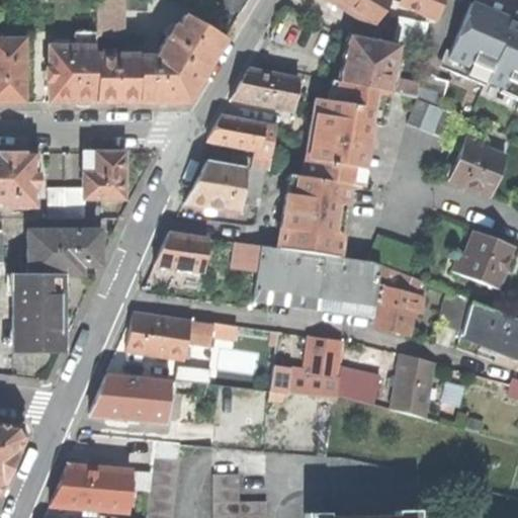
[(121,9),(120,0),(95,0),(95,36),(120,37),(121,9)]
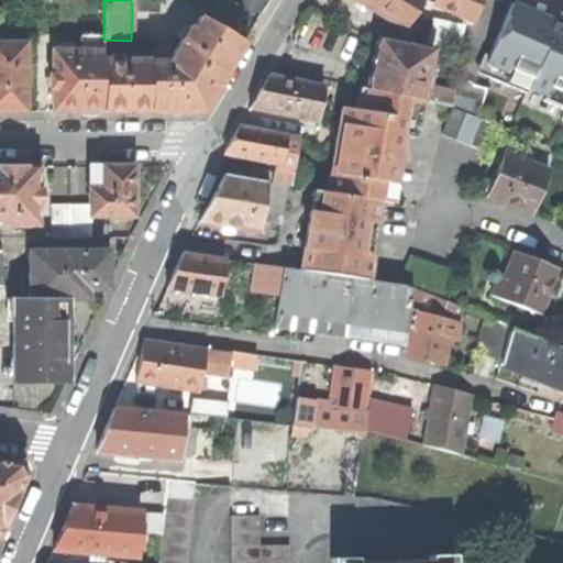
[(157,0),(131,0),(132,10),(158,11),(157,0)]
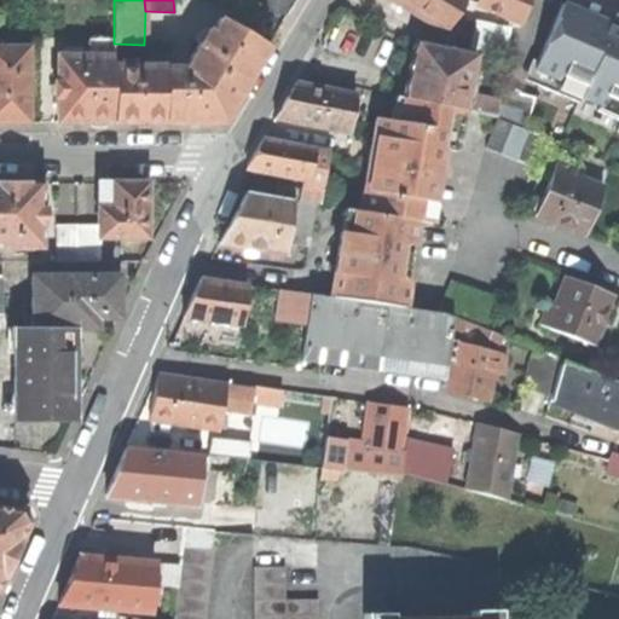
[(236,0),(236,4),(288,15),(296,0),(236,0)]
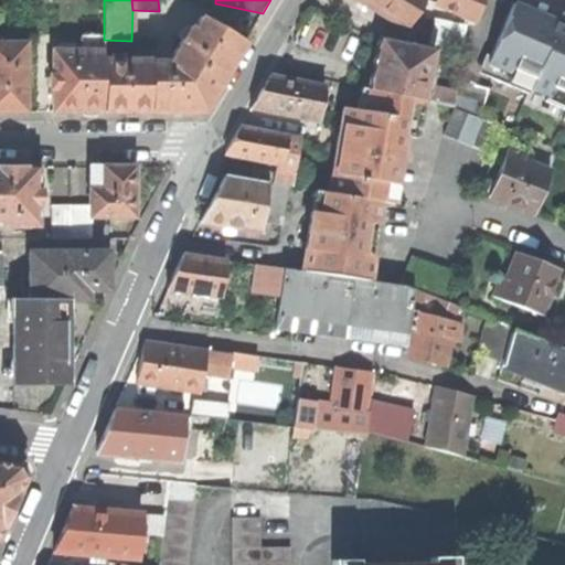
[(354,0),(405,30),(423,0),(354,0)]
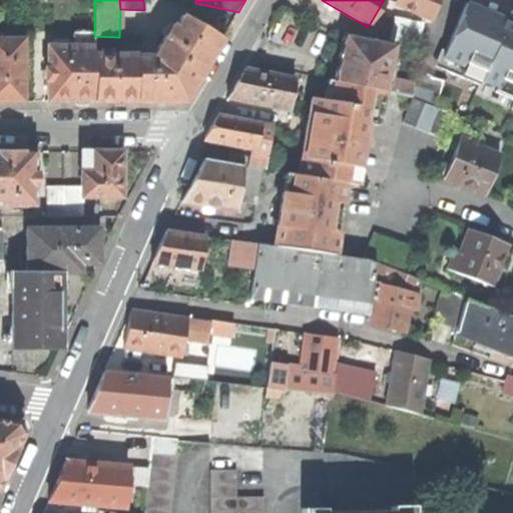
[(399,0),(397,4),(433,19),(438,0),(399,0)]
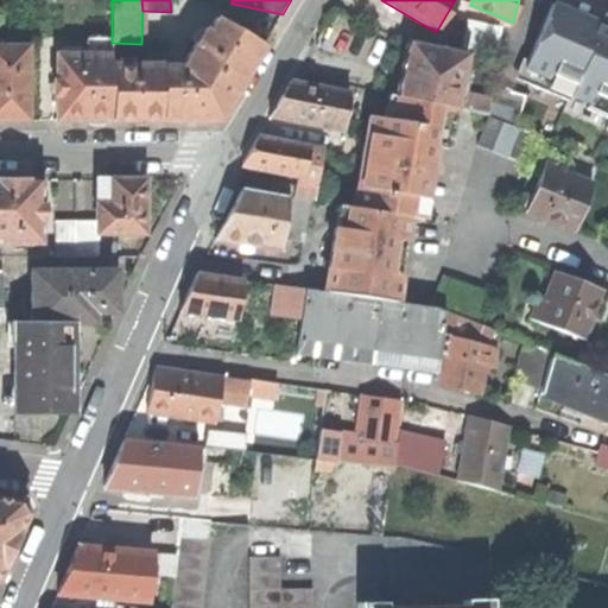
[(537,64),(527,84),(568,101),(570,96),(589,103),(587,109),(607,118),(607,31),(596,27),(597,23),(551,5),(529,61),(537,64)]
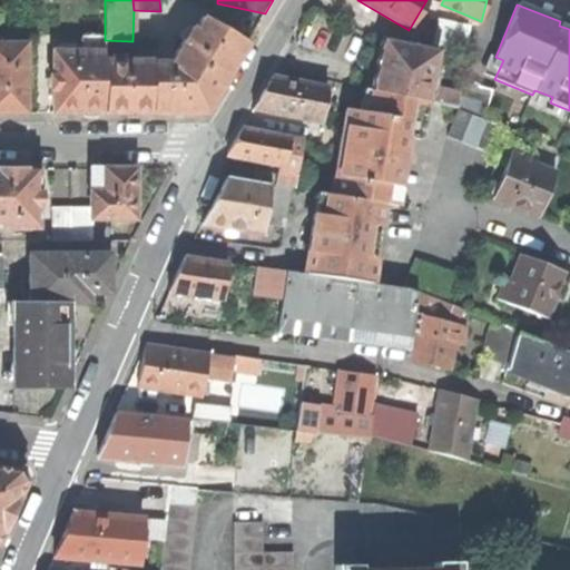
[(170,66),(151,66),(151,114),(206,115),(226,80),(247,43),(202,17),(195,29),(190,27),(170,61),(170,66)]
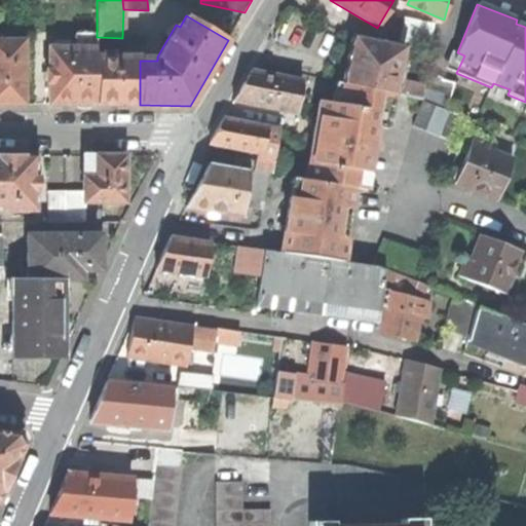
[(400,32),(428,38),(430,27),(404,19),(400,32)]
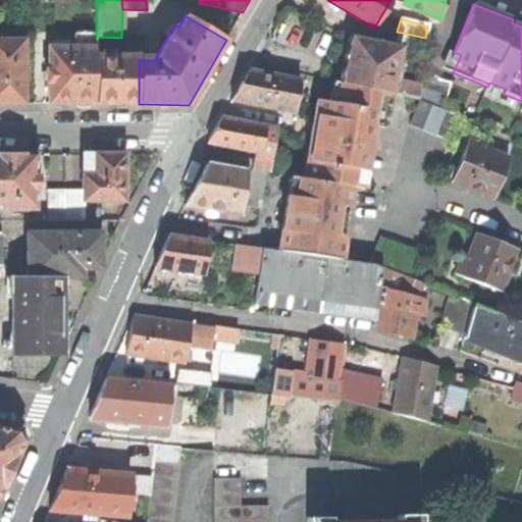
[(393,45),(399,46),(423,52),(425,38),(397,32),(393,45)]
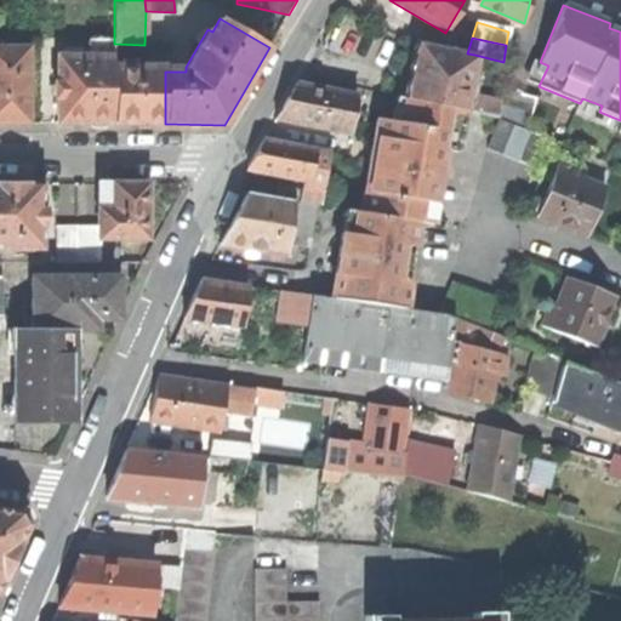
[(410,69),(404,100),(451,108),(463,110),(467,95),(474,55),(467,53),(415,44),(410,69)]
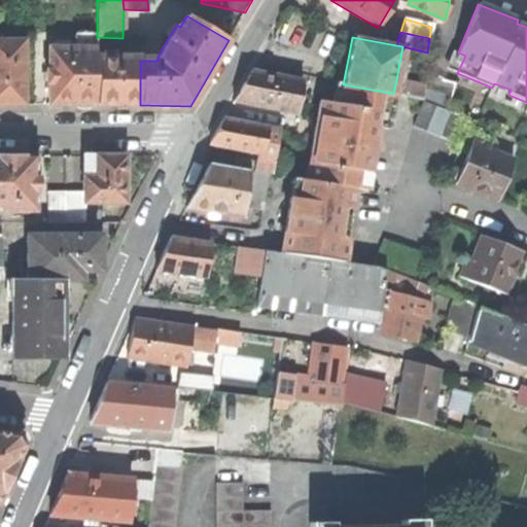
[(0,40),(0,104),(3,104),(25,104),(25,40),(0,40)]
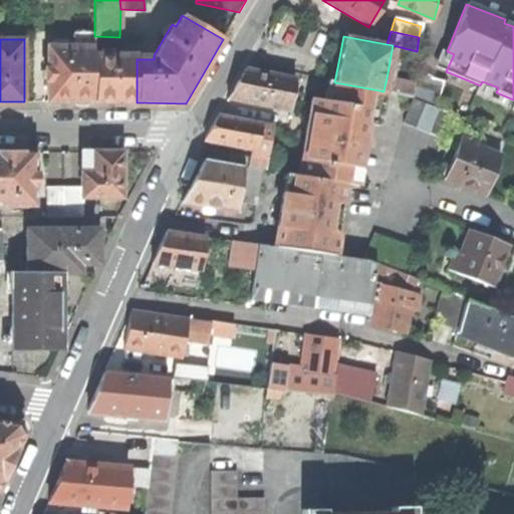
[(94,102),(94,56),(94,47),(66,47),(52,47),(49,47),(49,68),(46,68),(46,82),(49,82),(49,102),(70,102),(94,102)]
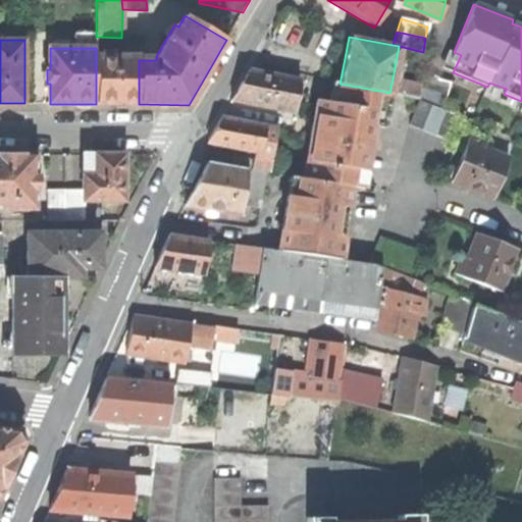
[(139,60),(139,57),(96,57),(96,104),(117,104),(139,104),(139,60)]
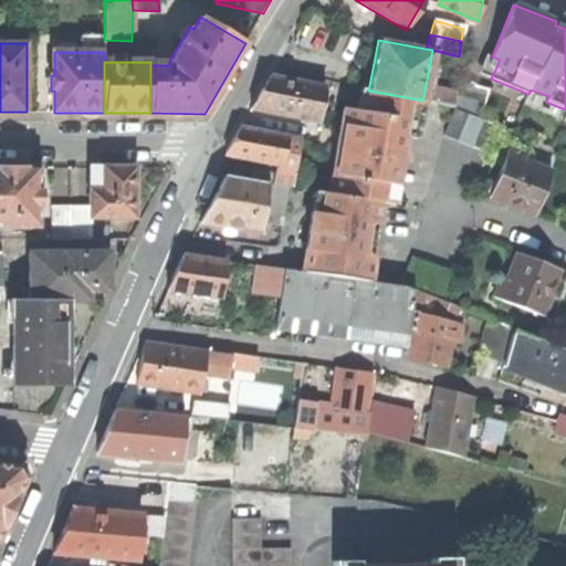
[(261,92),(251,109),(318,123),(324,87),(271,76),(261,92)]
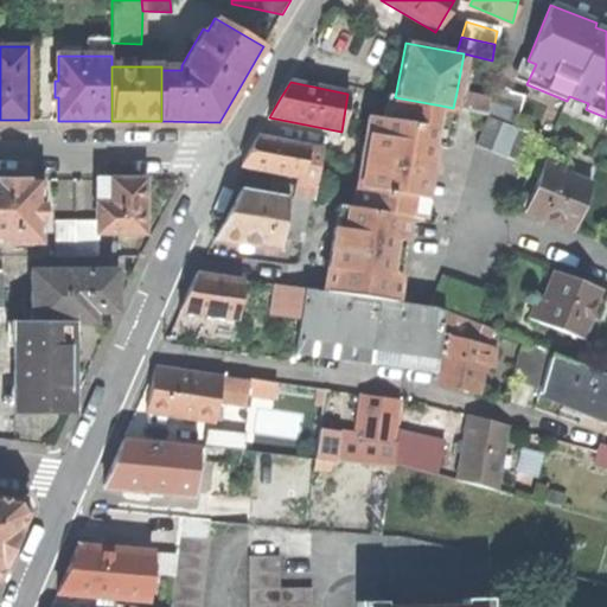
[(502,122),(515,128),(524,95),(509,90),(510,89),(494,84),(490,98),(485,115),(487,117),(502,122)]
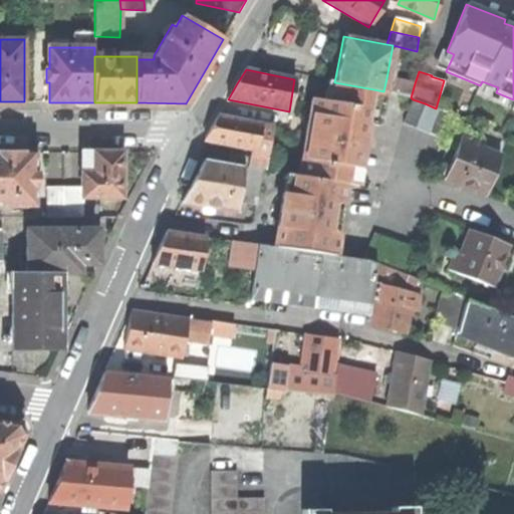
[(415,83),(387,78),(383,91),(411,97),(415,83)]
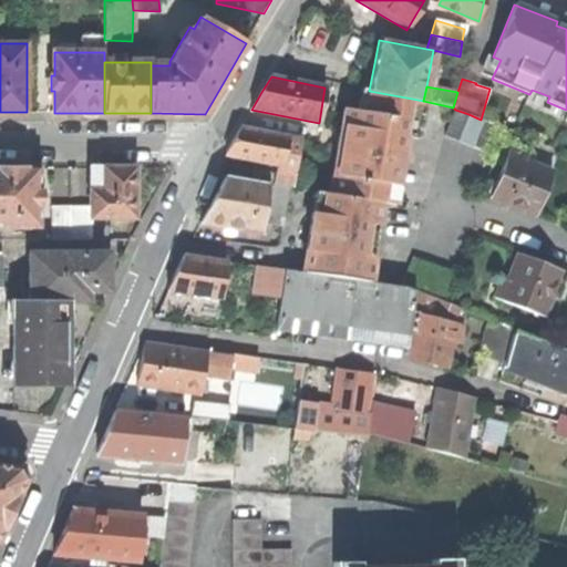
[(392,151),(403,153),(412,99),(369,91),(361,90),(358,110),(343,107),(328,194),(379,203),(382,204),(392,151)]
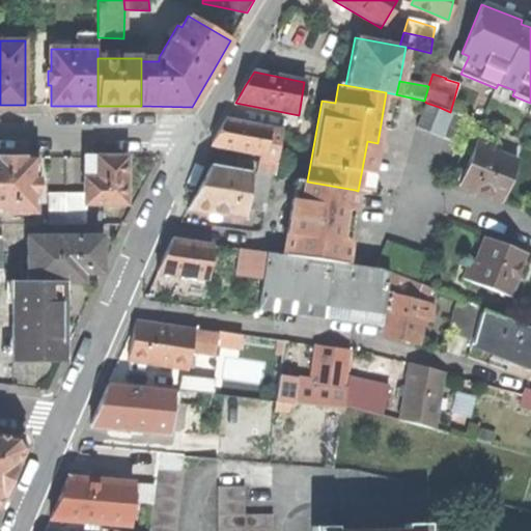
[(396,94),(386,92),(378,143),(387,144),(390,129),(396,94)]
